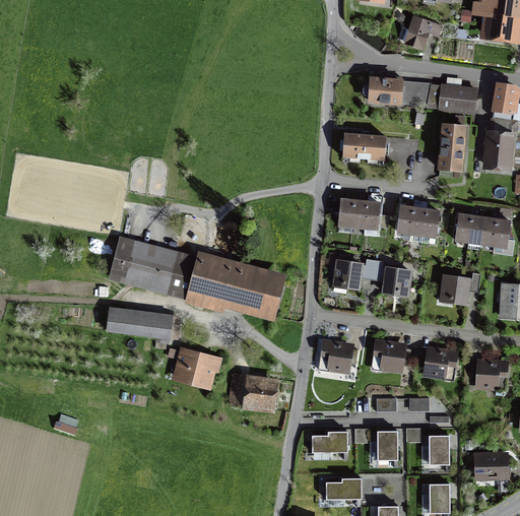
[(500,36),(514,38),(519,0),(474,0),(473,11),(488,13),(484,34),(500,36)]
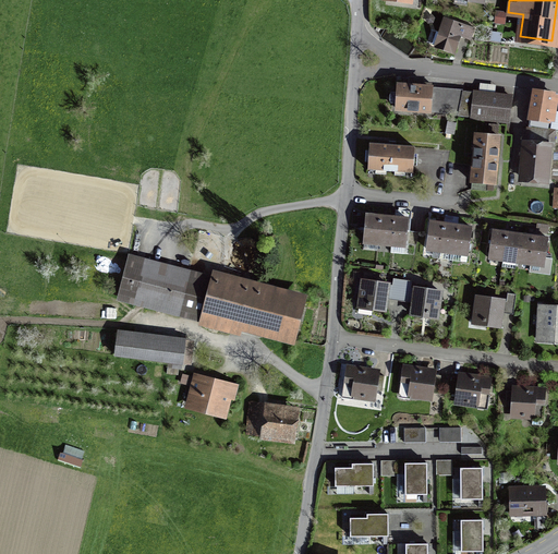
[(474,25),(445,15),(435,46),(455,52),(460,35),(470,38),(474,25)]
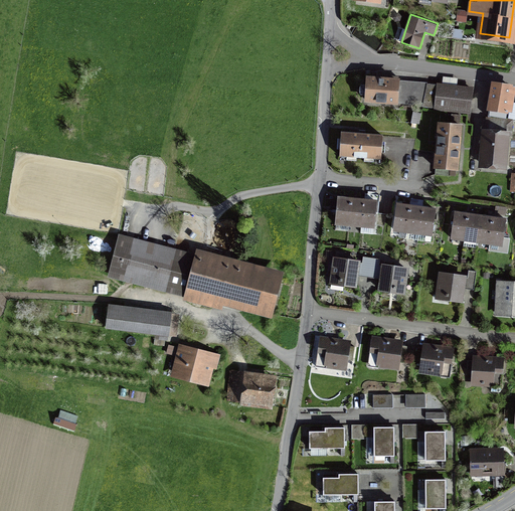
[(363,98),(421,103),(427,80),(365,75),(363,98)]
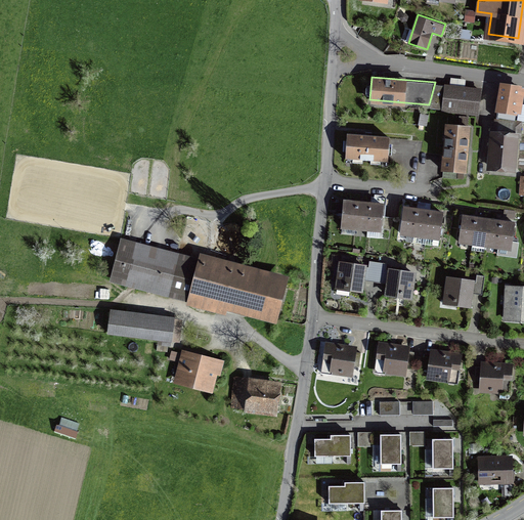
[(429,104),(478,110),(481,88),(435,82),(429,104)]
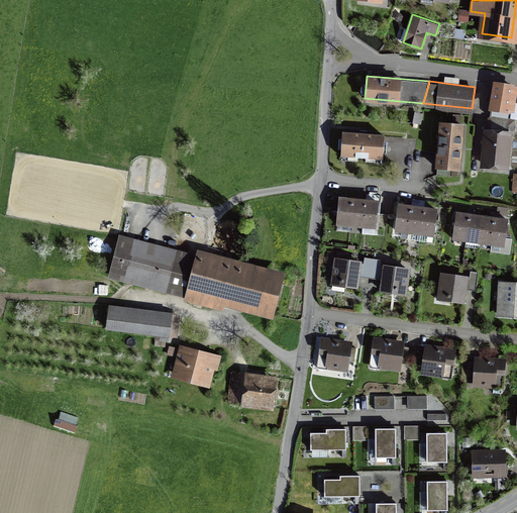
[(514,84),(494,81),(490,113),(514,116),(516,100),(512,99),(514,84)]
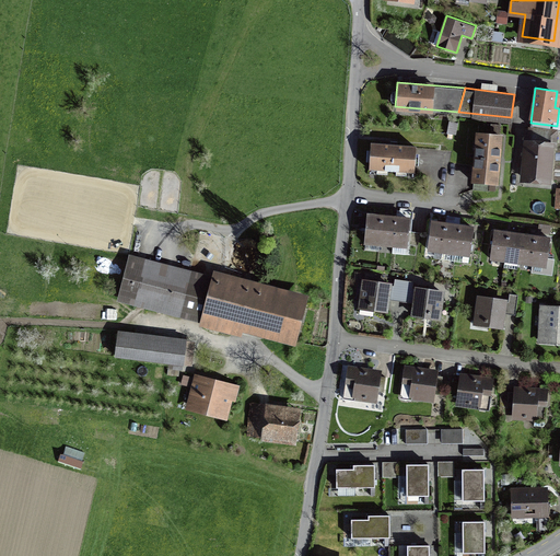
[(531,123),(524,174),(545,177),(549,143),(555,145),(557,126),(531,123)]
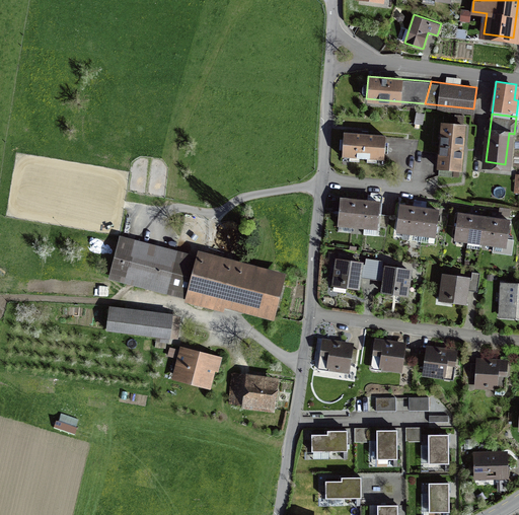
[(439,122),(435,167),(460,170),(464,124),(439,122)]
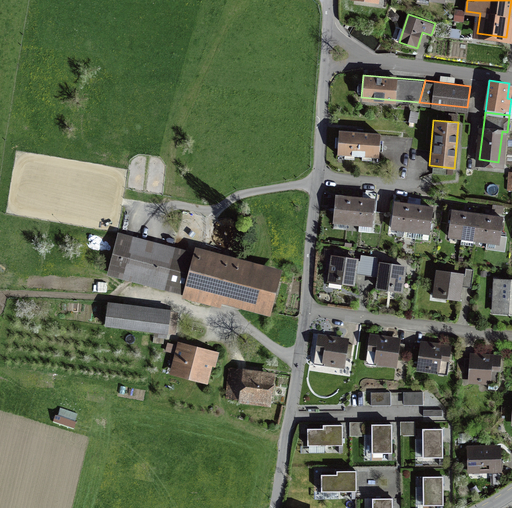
[(336,153),(377,156),(378,132),(337,129),(336,153)]
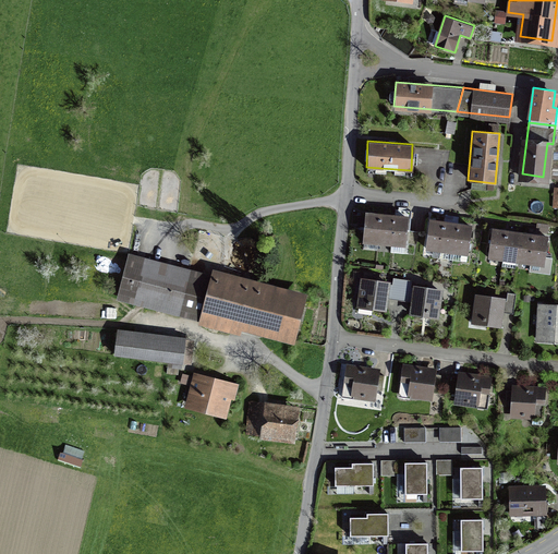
[(386,213),(373,212),(365,212),(363,239),(404,243),(408,212),(408,207),(395,206),(393,214),(386,213)]
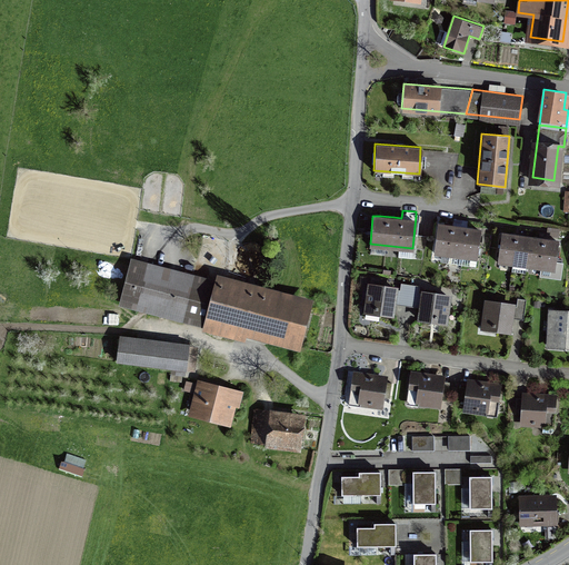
[(433,250),(477,256),(480,227),(475,227),(466,226),(466,219),(461,218),(453,217),(452,222),(447,222),(437,221),(433,250)]
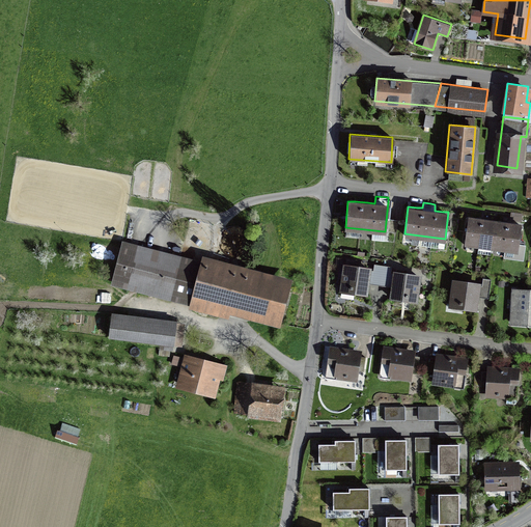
[(511,222),(502,220),(494,219),(495,211),(490,211),(483,210),(482,218),(475,217),(467,216),(464,242),(518,248),(521,223),(511,222)]
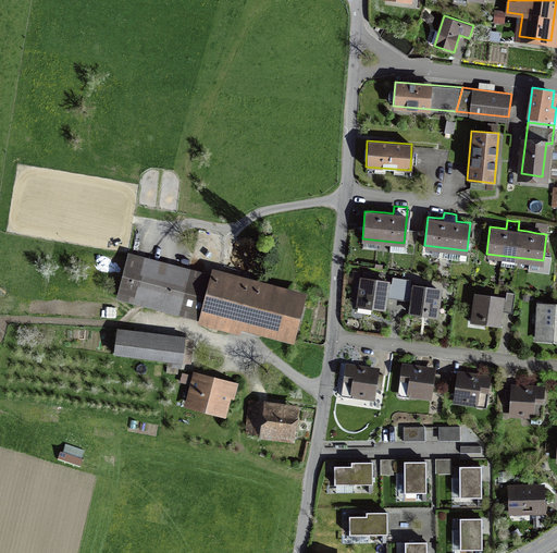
[(301,297),(132,254),(122,292),(206,312),(203,319),(237,328),(239,318),(293,331),(301,297)]
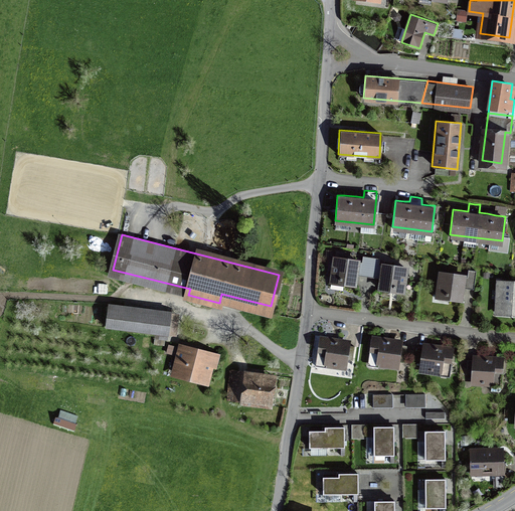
[(369,270),(371,253),(363,252),(361,269),(369,270)]
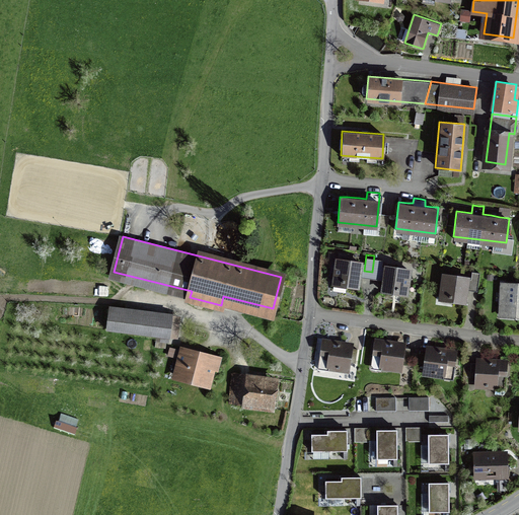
[(381,273),(383,256),(374,255),(372,272),(381,273)]
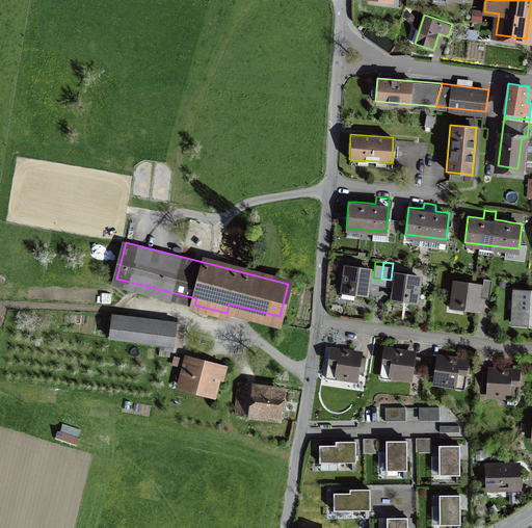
[(343,264),(339,291),(367,295),(371,268),(343,264)]
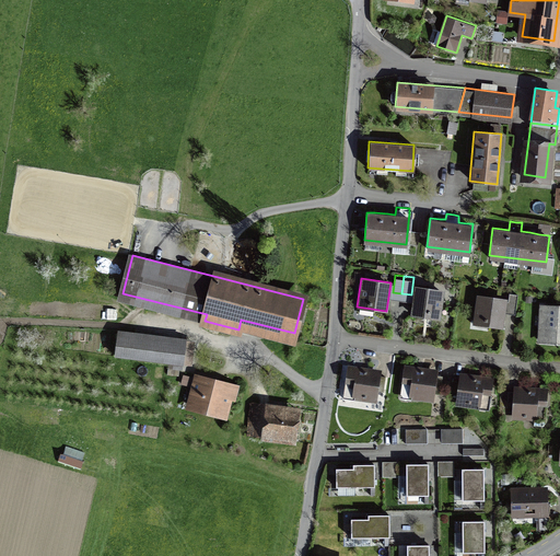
[(443,289),(417,286),(413,312),(439,316),(443,289)]
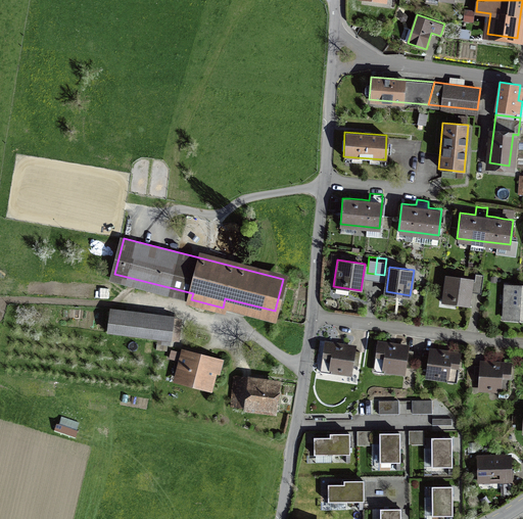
[(481,287),(484,271),(476,270),(474,286),(481,287)]
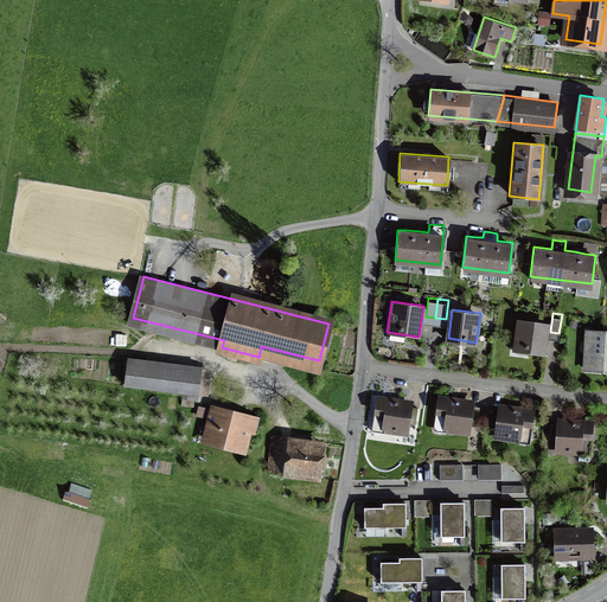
[(548,324),(517,319),(513,346),(544,351),(548,324)]
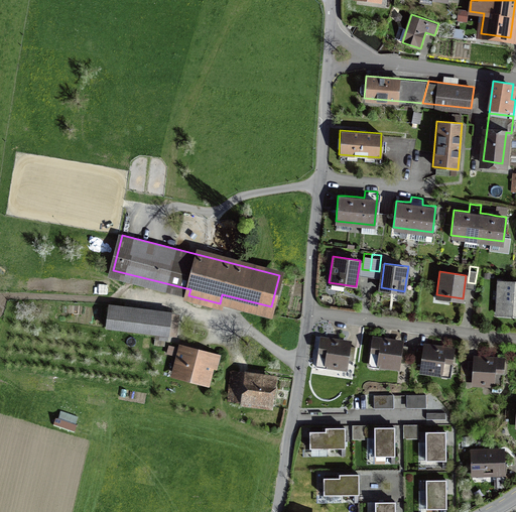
[(105,277),(94,277),(94,288),(104,288),(105,277)]
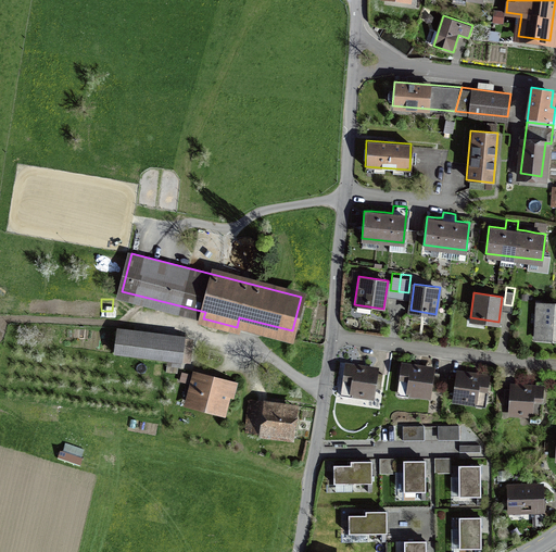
[(555,301),(540,301),(538,331),(555,333),(555,301)]
